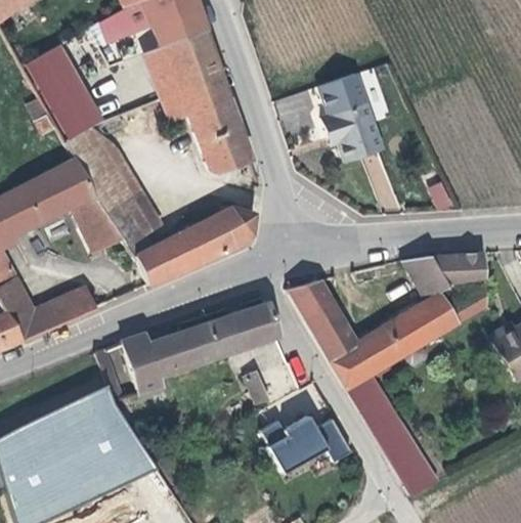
[(0,0),(0,18),(24,0),(0,0)]
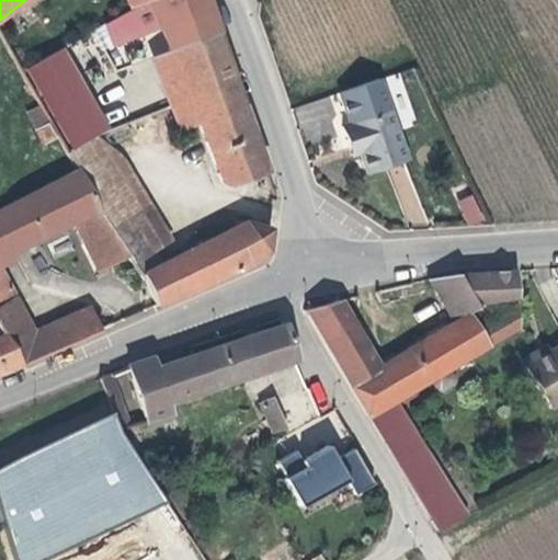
[(126,0),(132,10),(149,0),(126,0)]
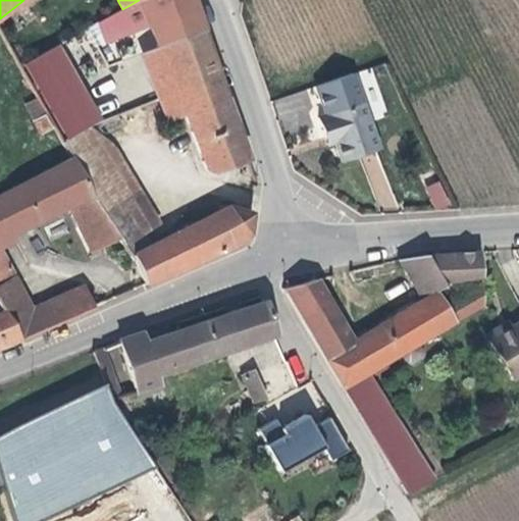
[(66,42),(28,61),(65,139),(105,119),(66,42)]
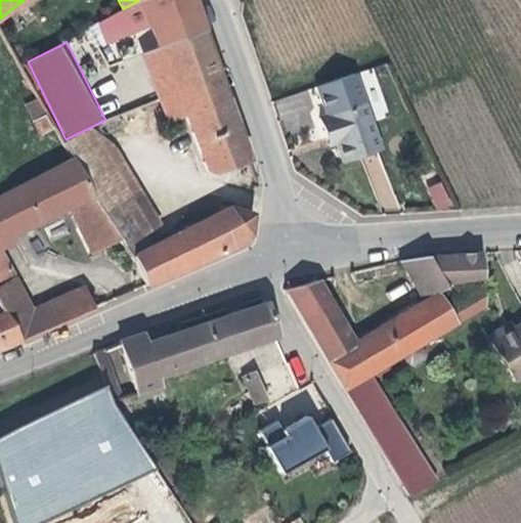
[(246,160),(225,97),(186,113),(208,167),(215,172),(246,160)]
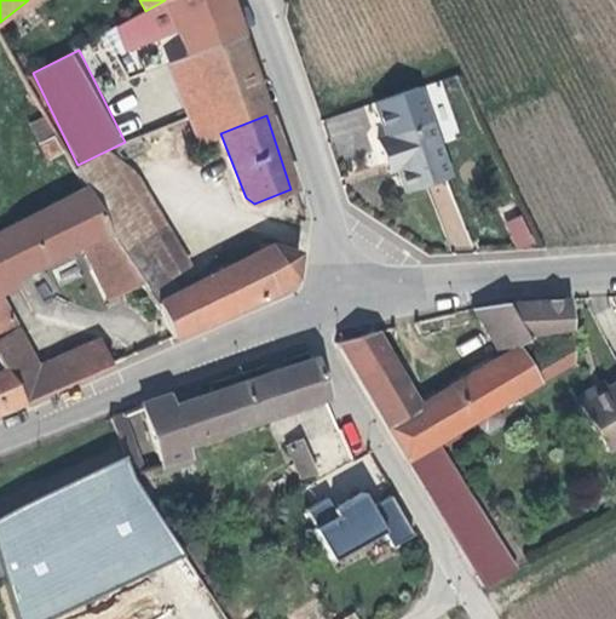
[(379,139),(386,164),(397,160),(401,170),(410,201),(455,187),(433,122),(379,139)]
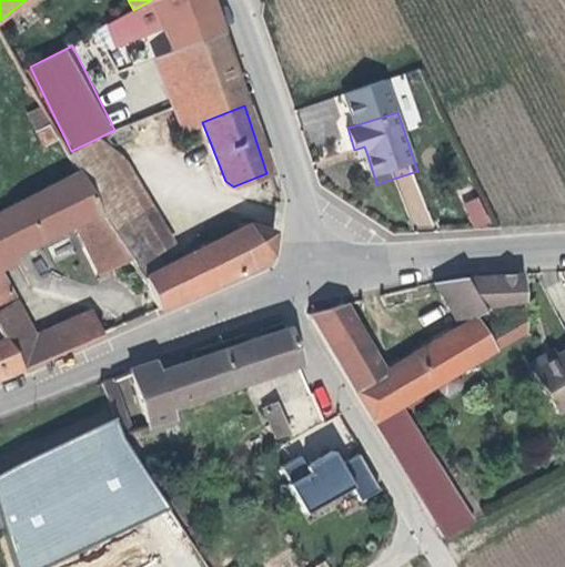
[(51,127),(39,132),(44,143),(57,138),(51,127)]
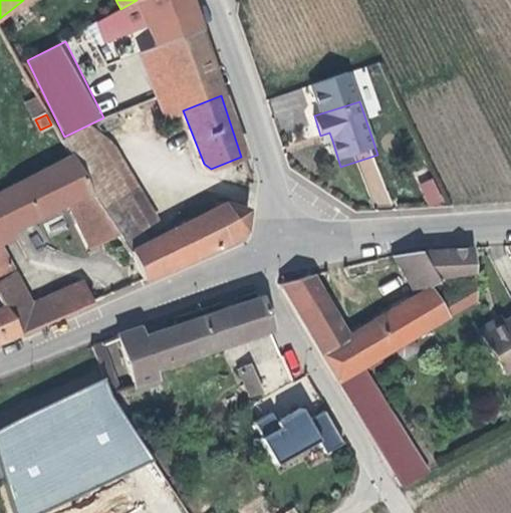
[(91,124),(63,140),(72,158),(92,196),(120,234),(125,240),(139,232),(160,220),(114,144),(91,124)]
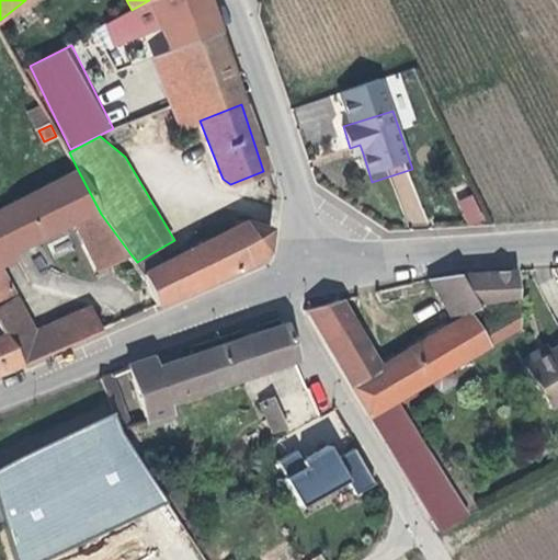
[(360,145),(350,148),(353,157),(363,153),(360,145)]
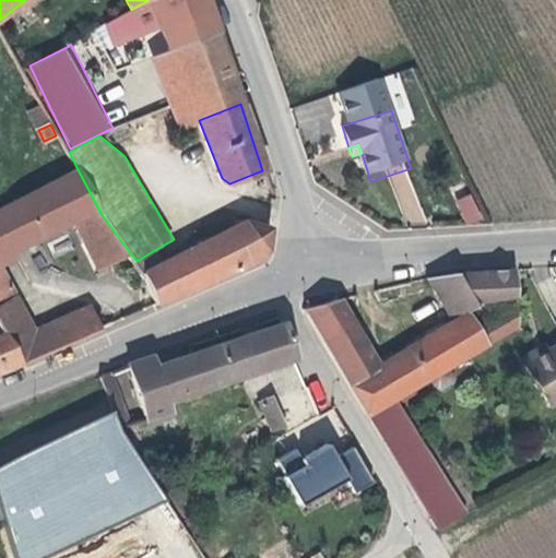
[(56,167),(61,180),(77,173),(68,155),(61,158),(63,164),(56,167)]
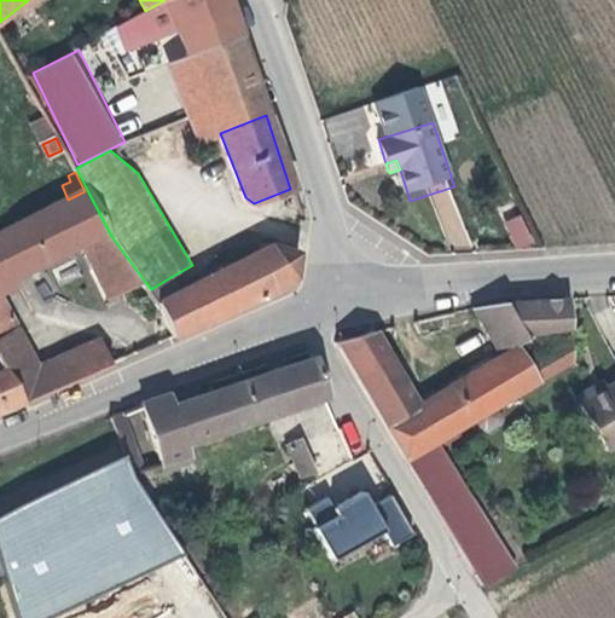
[(68,200),(0,235),(0,342),(22,331),(3,293),(17,284),(15,278),(83,244),(109,298),(145,282),(111,236),(87,190),(85,191),(68,200)]
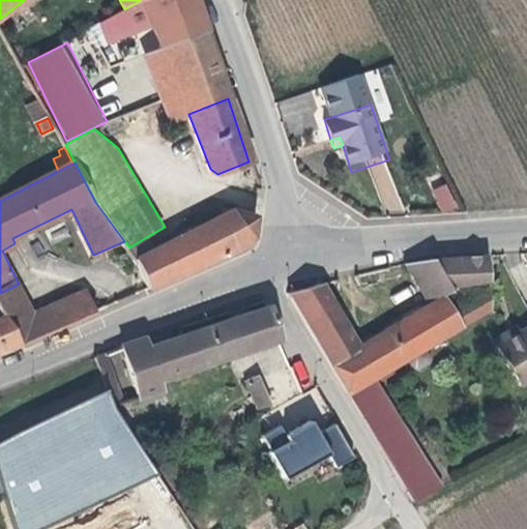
[(452,182),(435,187),(442,213),(460,208),(452,182)]
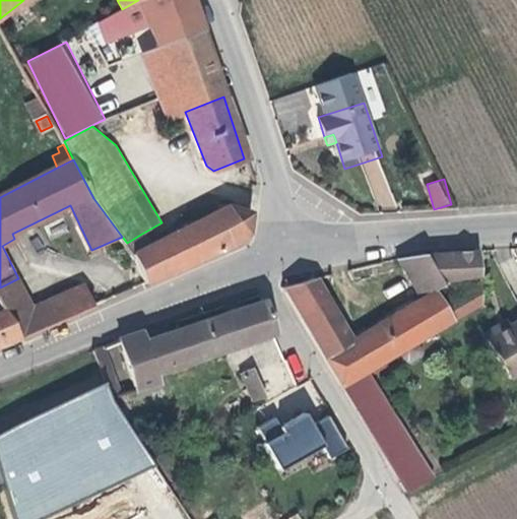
[(134,253),(146,282),(227,248),(249,235),(260,211),(230,205),(146,247),(134,253)]
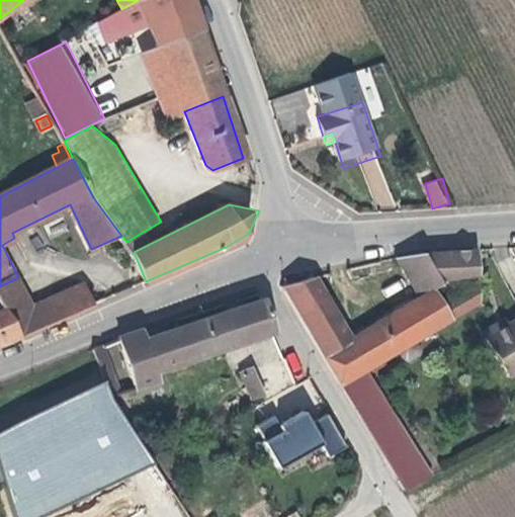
[(146,246),(140,234),(126,242),(134,252),(146,246)]
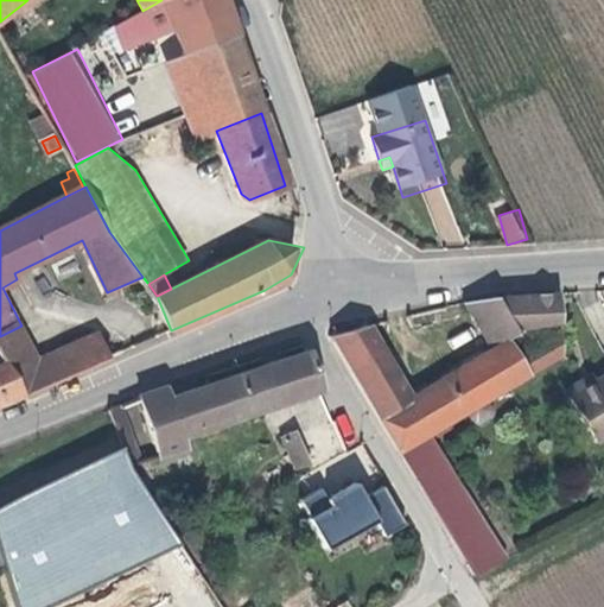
[(563,318),(561,292),(493,297),(466,302),(494,348),(414,394),(373,324),(332,336),(418,480),(436,469),(444,465),(427,436),(474,410),(481,419),(498,409),(493,397),(566,354),(564,327),(559,327),(519,352),(508,332),(526,321),(563,318)]
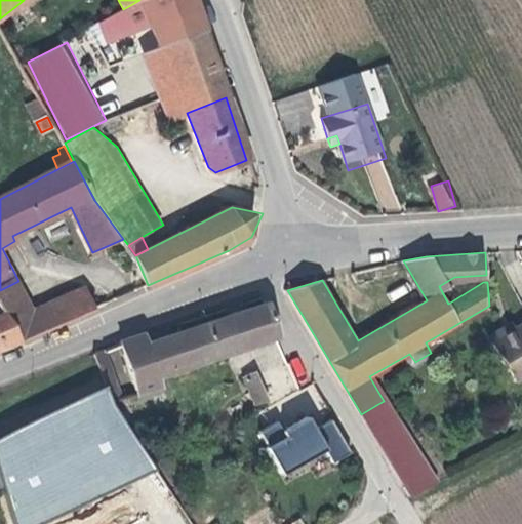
[(0,300),(7,314),(21,340),(96,308),(85,283),(35,306),(22,280),(18,281),(0,290),(0,300)]
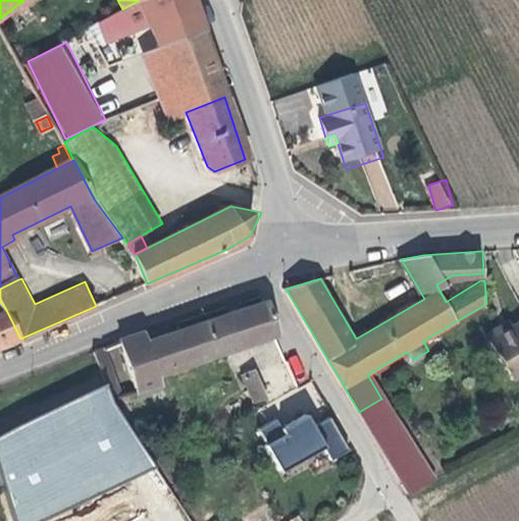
[(148,342),(146,332),(122,340),(139,392),(162,384),(159,373),(276,334),(266,303),(148,342)]
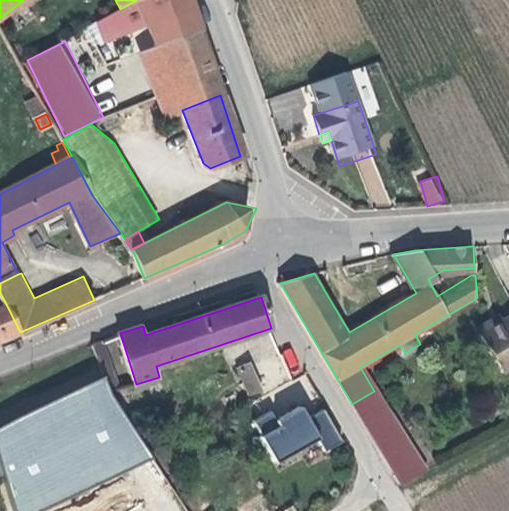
[(0,308),(0,330),(3,339),(20,332),(7,306),(0,308)]
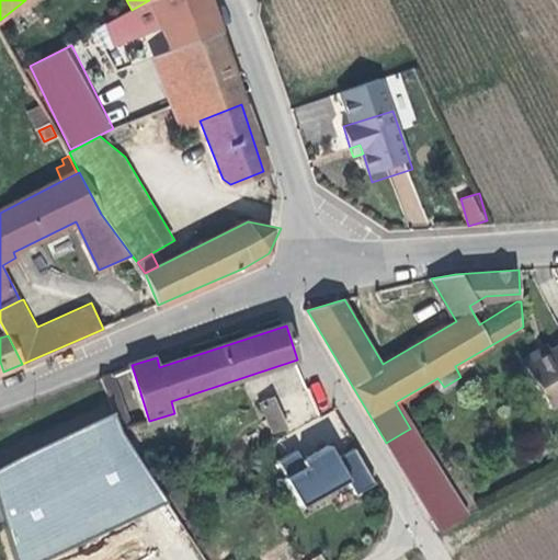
[(531,369),(535,366),(555,354),(550,346),(531,360),(526,362),(531,369)]
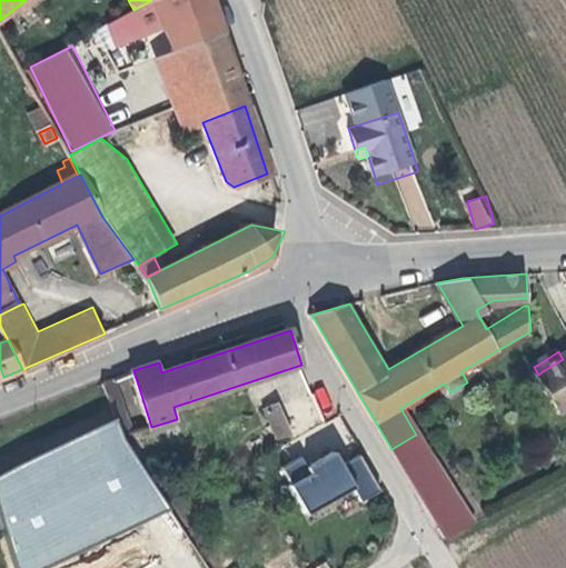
[(565,418),(565,357),(563,359),(543,371),(538,375),(565,418)]
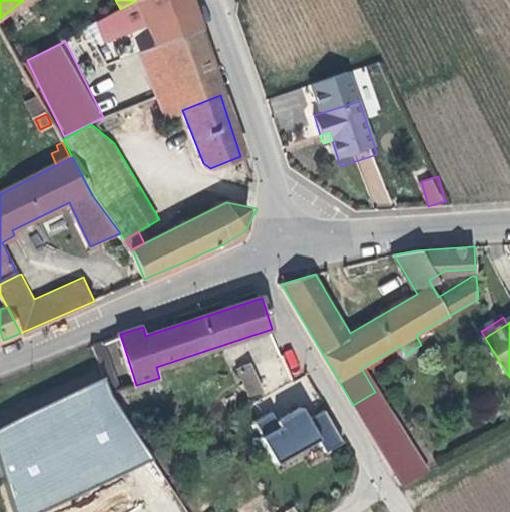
[(95,345),(113,393),(124,389),(107,340),(95,345)]
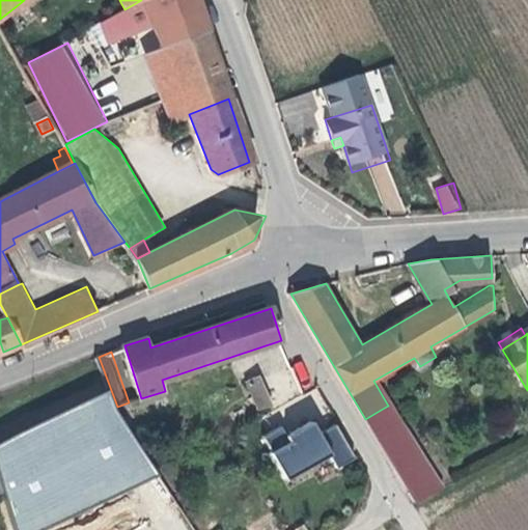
[(437,358),(436,357),(420,366),(421,367),(425,368),(436,361),(437,358)]
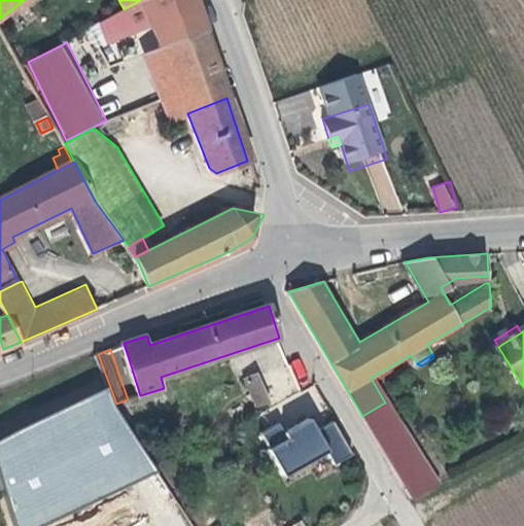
[(303,386),(313,382),(304,357),(293,360),(303,386)]
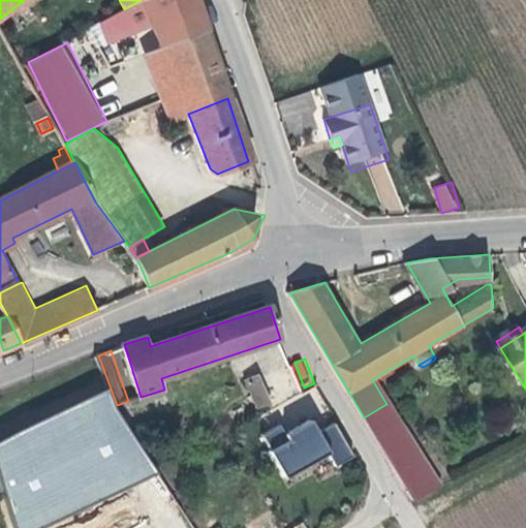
[(273,406),(304,393),(290,363),(259,376),(259,375),(249,379),(255,395),(266,391),(272,404),(273,406)]
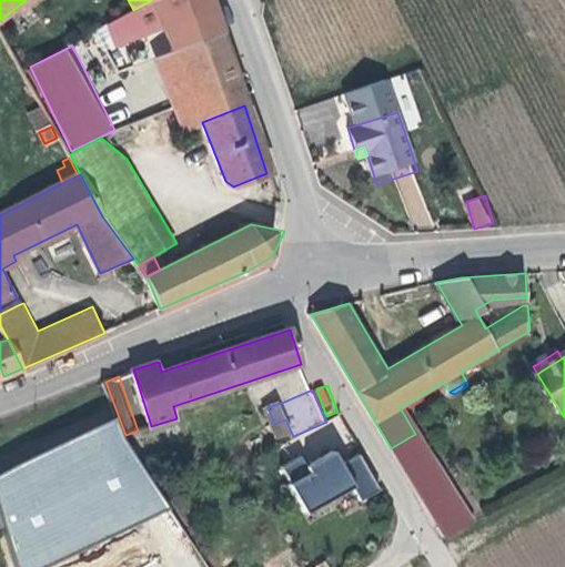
[(272,425),(276,438),(292,434),(285,419),(274,424),(272,425)]
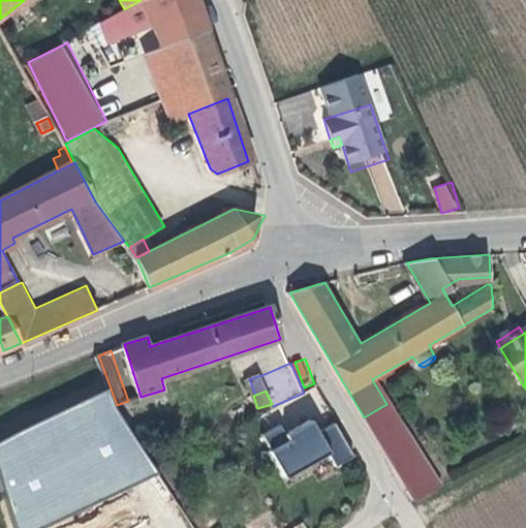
[(379,408),(364,417),(410,496),(412,498),(415,500),(437,489),(418,455),(410,459),(379,408)]
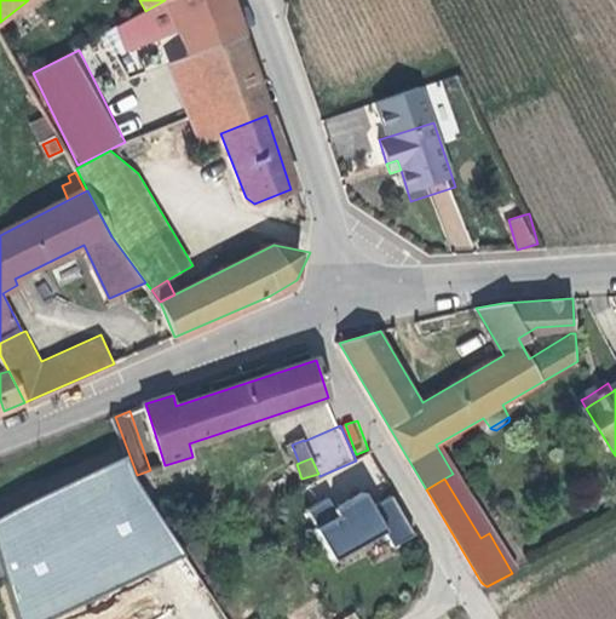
[(396,546),(419,534),(397,493),(376,503),(369,489),(338,505),(333,496),(310,508),(337,560),(389,533),(396,546)]
